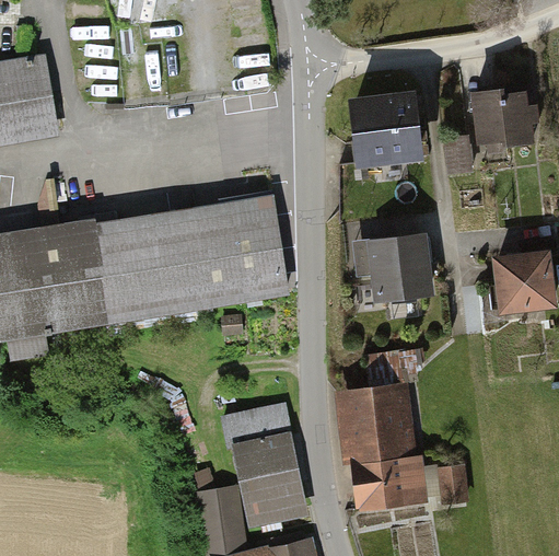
[(44,50),(0,58),(0,140),(59,130),(44,50)]
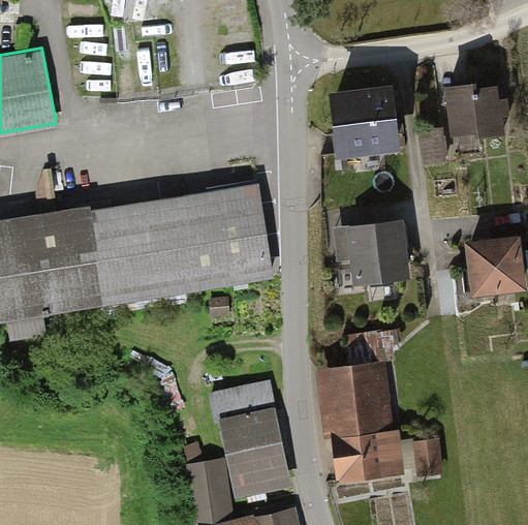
[(391,83),(329,90),(337,159),(399,152),(393,101),(391,83)]
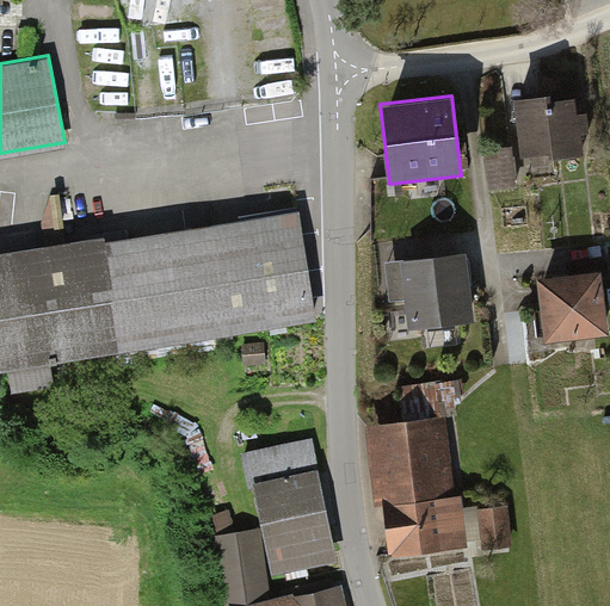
[(549,97),(516,100),(522,156),(533,155),(534,164),(552,162),(550,159),(581,155),(578,130),(586,130),(584,113),(580,113),(577,113),(574,99),(549,101),(549,97)]
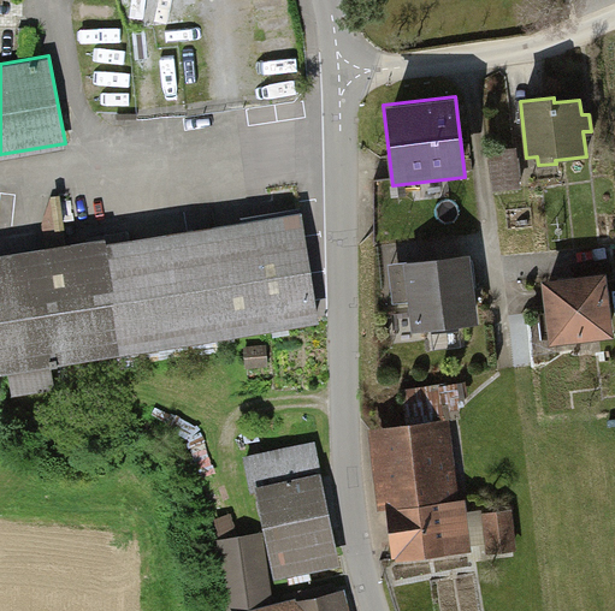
[(102,242),(0,259),(0,366),(318,321),(302,219),(105,247),(102,242)]
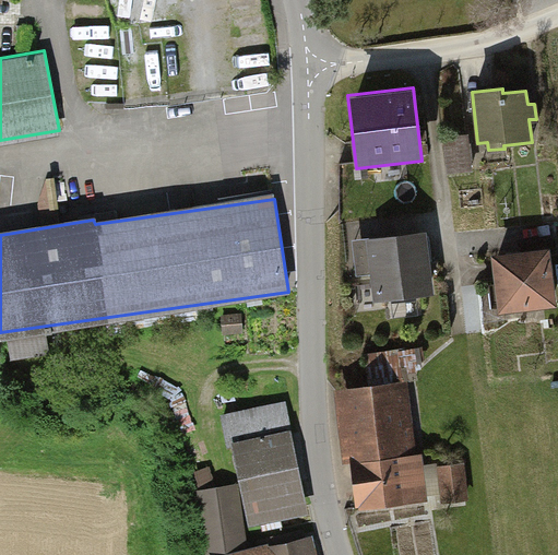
[(387,236),(354,239),(357,273),(372,272),(375,299),(432,294),(427,232),(387,236)]
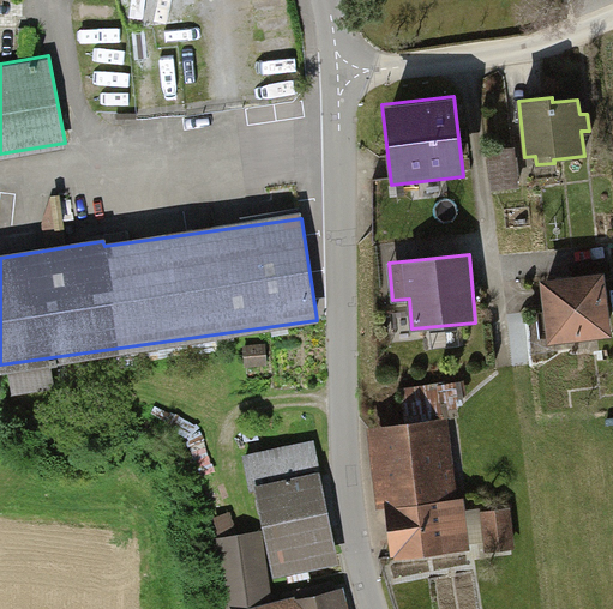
[(577,276),(540,278),(547,344),(611,338),(605,272),(577,276)]
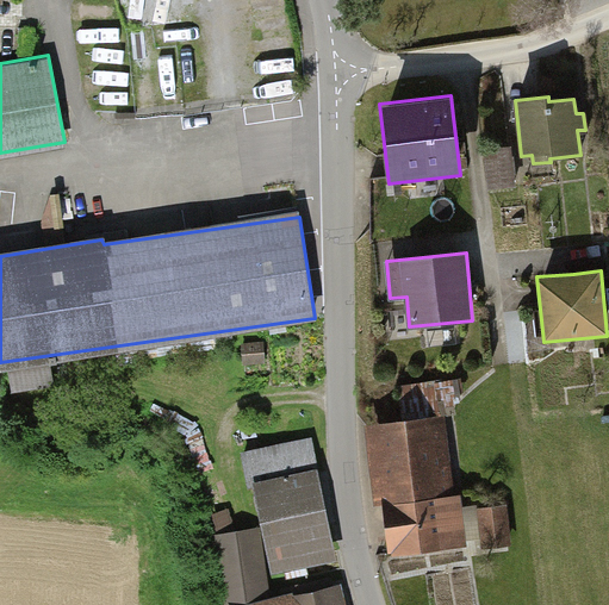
[(461,378),(398,385),(402,417),(455,411),(454,398),(460,397),(459,391),(463,391),(461,378)]
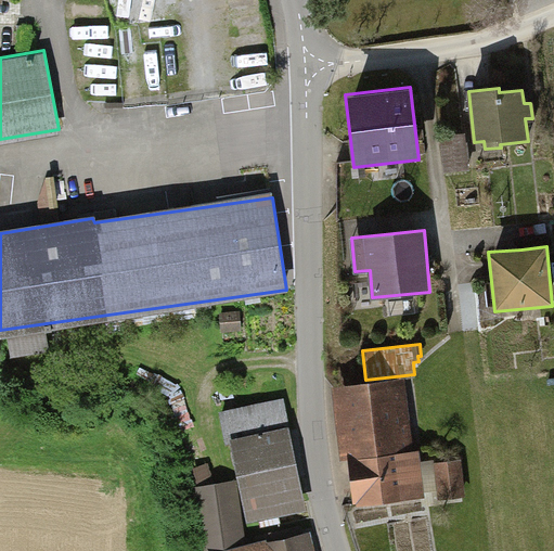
[(403,380),(333,387),(340,459),(347,459),(352,505),(425,498),(421,449),(411,450),(403,380)]
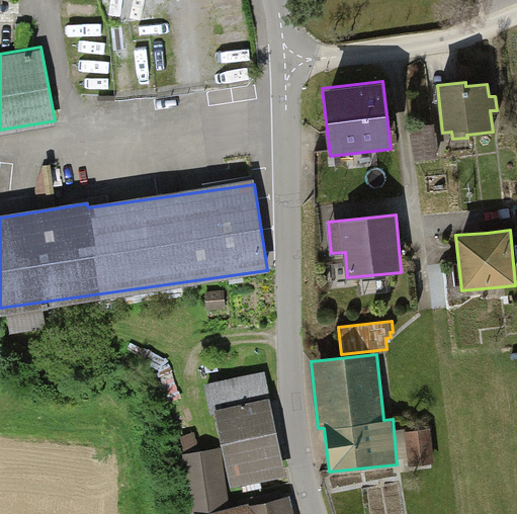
[(269,398),(216,408),(231,484),(284,474),(269,398)]
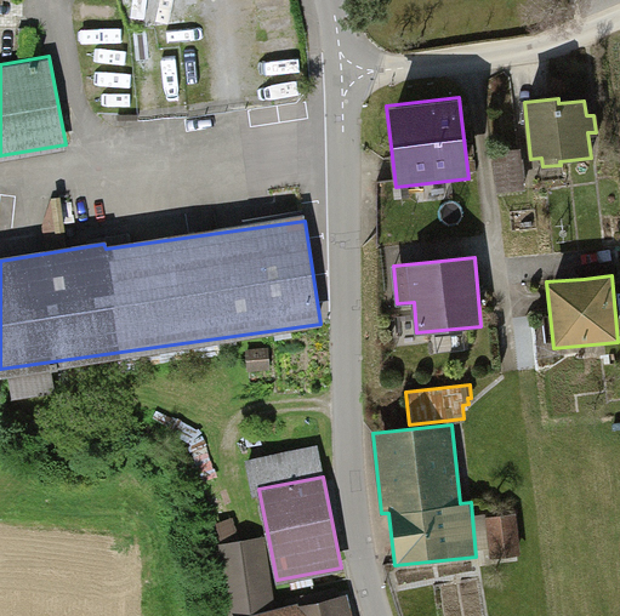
[(515,512),(484,517),(491,558),(521,553),(515,512)]
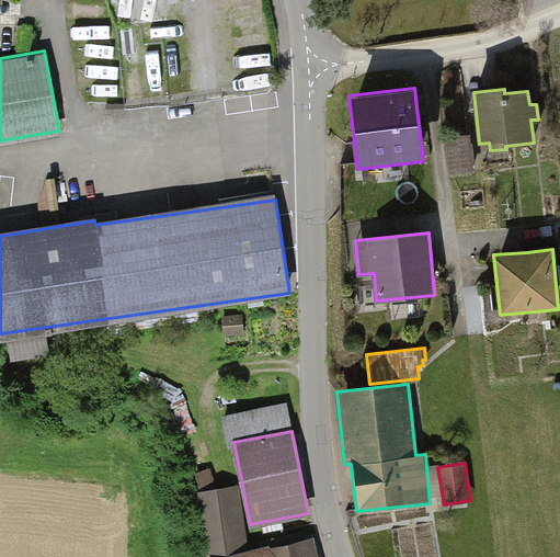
[(195,489),(206,556),(316,556),(312,537),(269,547),(269,545),(250,548),(239,481),(195,489)]
